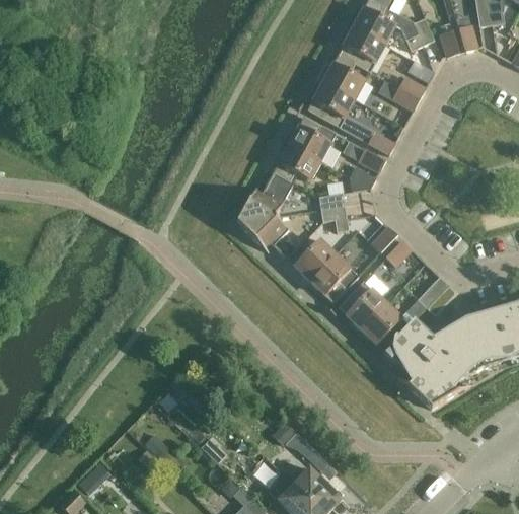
[(385,7),(374,0),(368,0),(354,25),(385,44),(396,24),(400,27),(411,50),(422,45),(413,22),(414,22),(385,7)]
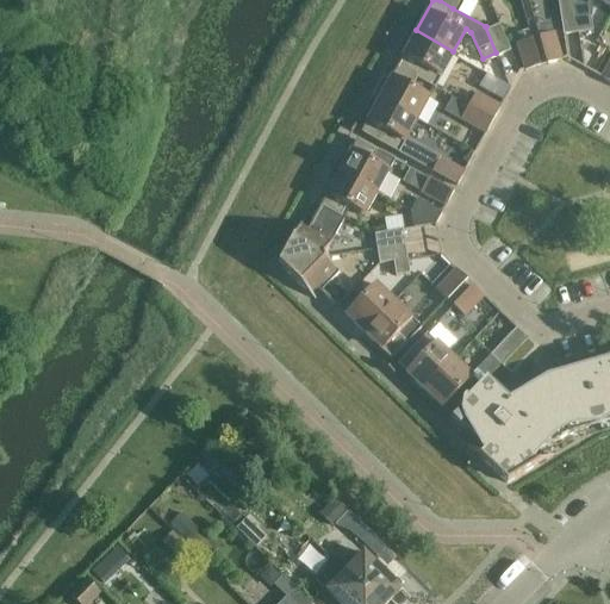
[(558,0),(562,31),(578,29),(576,14),(573,0),(558,0)]
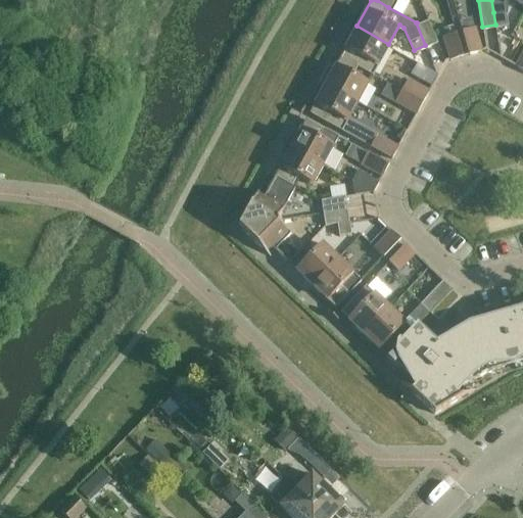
[(493,12),(495,25),(508,22),(507,10),(493,12)]
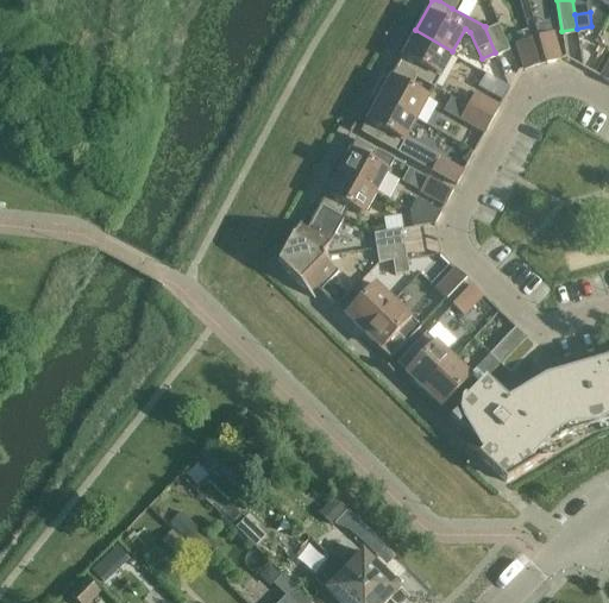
[(484,26),(495,52),(509,46),(498,20),(485,26),(484,26)]
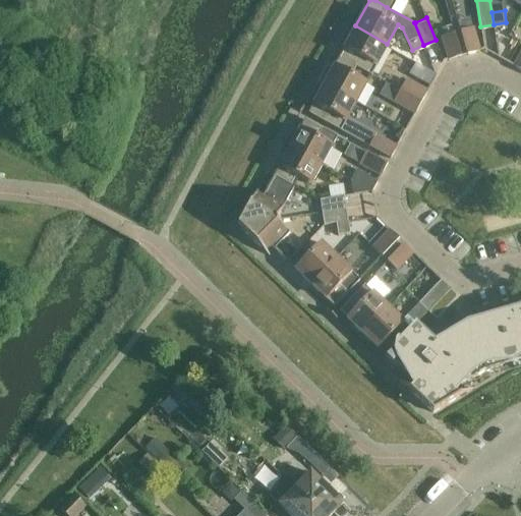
[(458,19),(460,29),(467,52),(479,48),(473,24),(469,25),(468,20),(463,17),(458,19)]
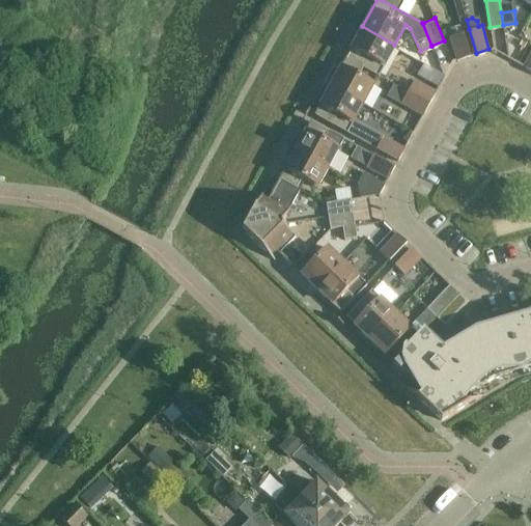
[(449,25),(452,33),(450,34),(457,58),(470,54),(463,30),(460,22),(449,25)]
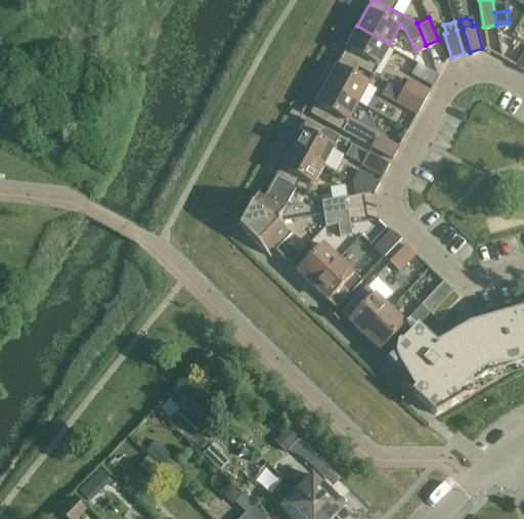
[(357,26),(346,45),(341,54),(358,63),(358,65),(374,73),(389,44),(357,26)]
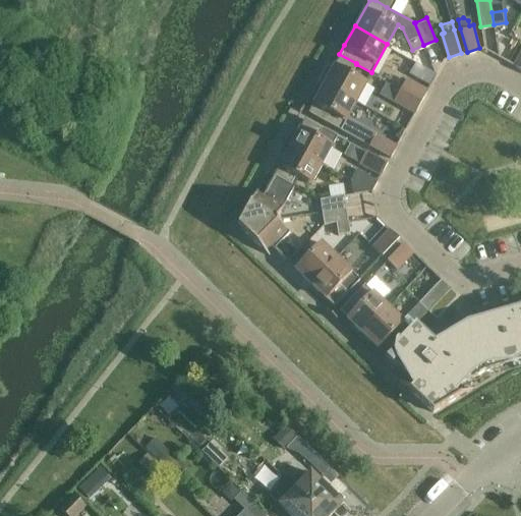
[(324,81),(356,100),(366,80),(351,71),(356,64),(356,63),(339,54),(324,81)]
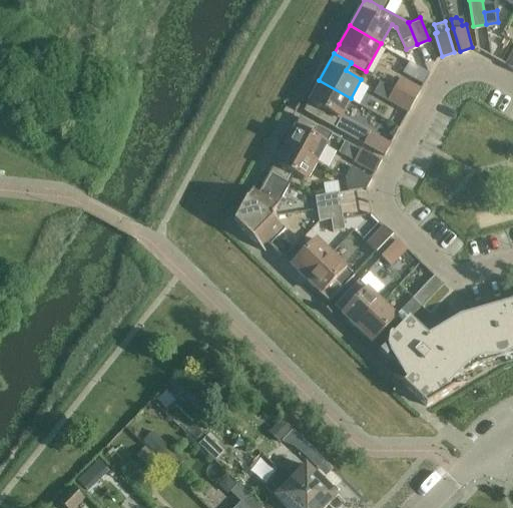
[(394,86),(415,98),(421,86),(400,75),(394,86)]
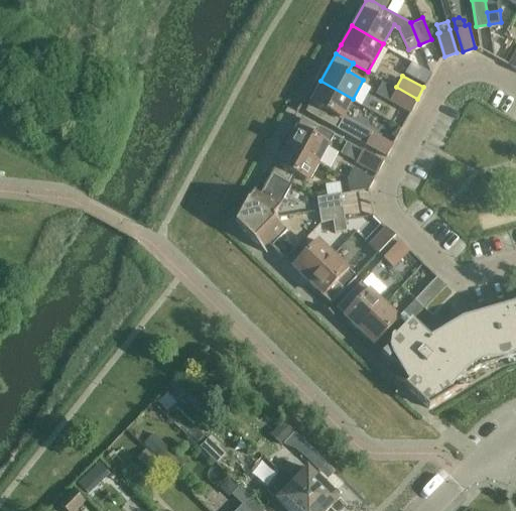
[(353,99),(320,81),(305,109),(387,153),(393,142),(372,131),(344,115),(353,99)]
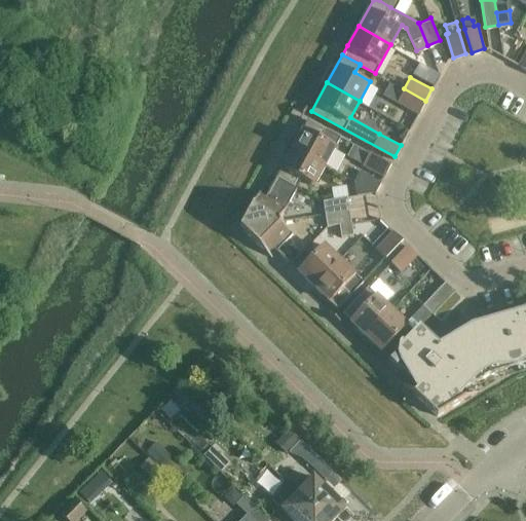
[(425,101),(404,88),(398,100),(419,112),(425,101)]
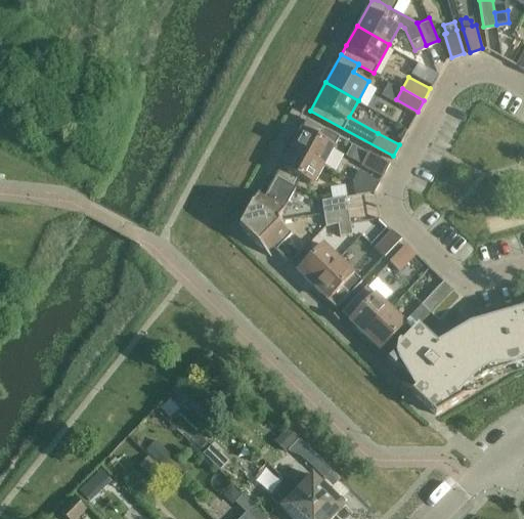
[(291,145),(323,164),(335,144),(319,135),(324,126),(307,117),(291,145)]
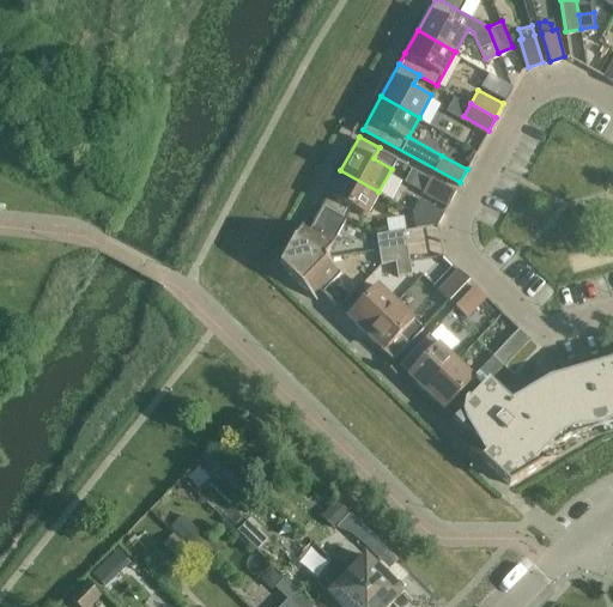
[(322,204),(341,214),(347,204),(366,213),(378,192),(340,170),(322,204)]
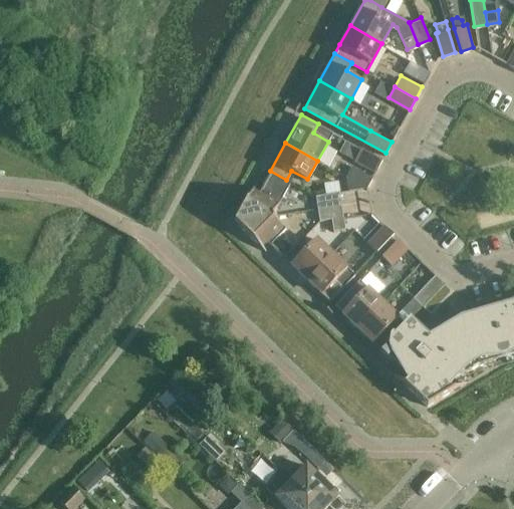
[(375,170),(381,159),(361,147),(354,159),(375,170)]
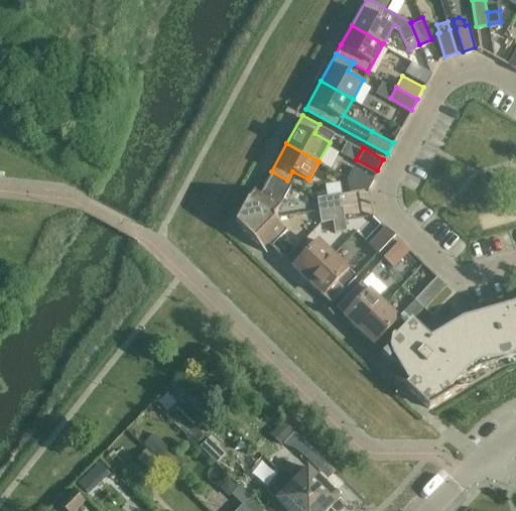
[(349,188),(370,185),(374,176),(353,165),(348,176),(349,188)]
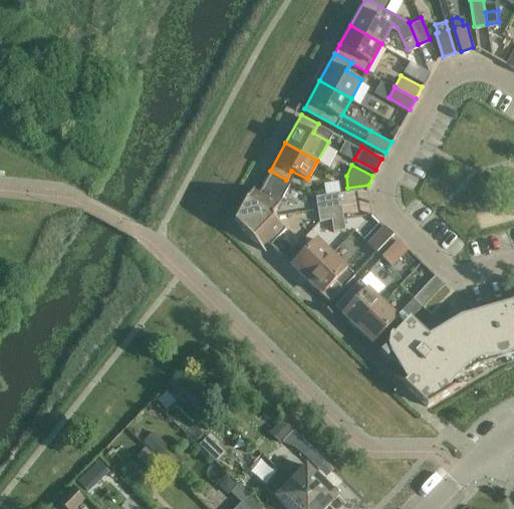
[(252,187),(234,219),(239,218),(273,213),(273,212),(290,182),(286,180),(270,171),(259,191),(252,187)]
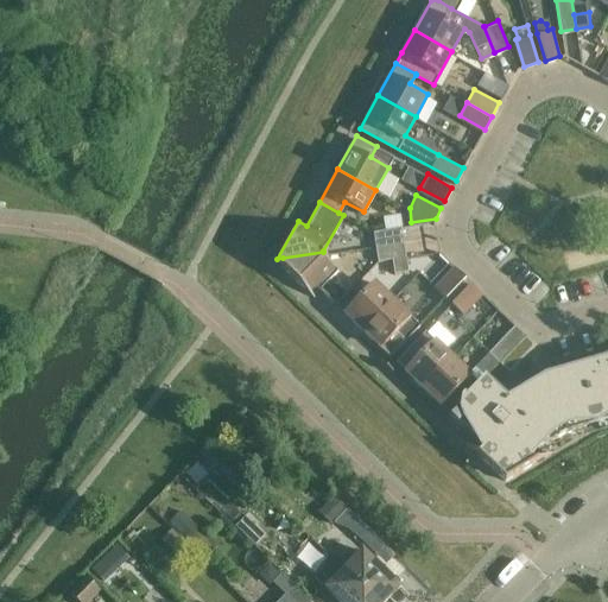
[(387,227),(401,225),(399,210),(385,213),(387,227)]
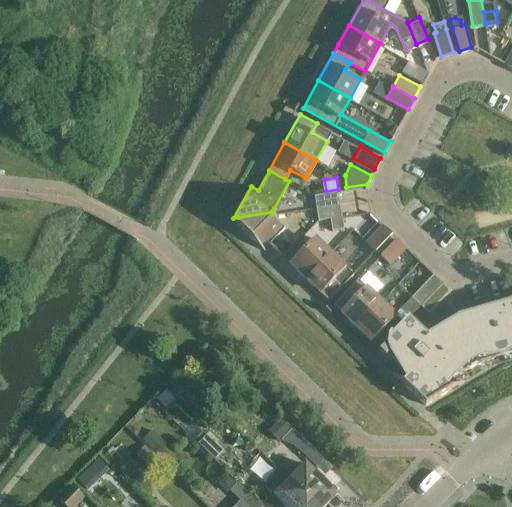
[(316,205),(340,202),(338,189),(326,191),(314,193),(316,205)]
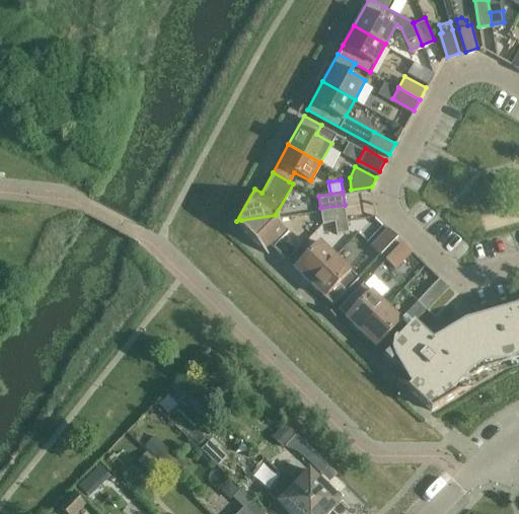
[(345,205),(320,208),(322,221),(335,219),(347,217),(345,205)]
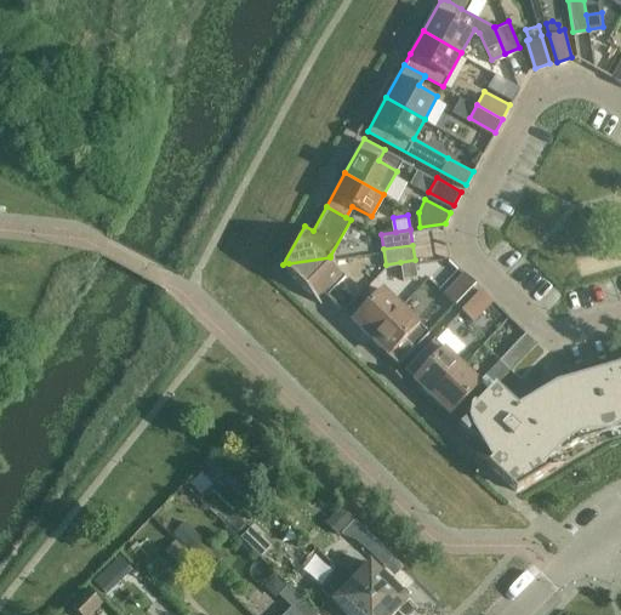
[(330,257),(289,263),(283,265),(315,295),(322,288),(329,295),(330,295),(328,291),(346,273),(330,258),(330,257)]
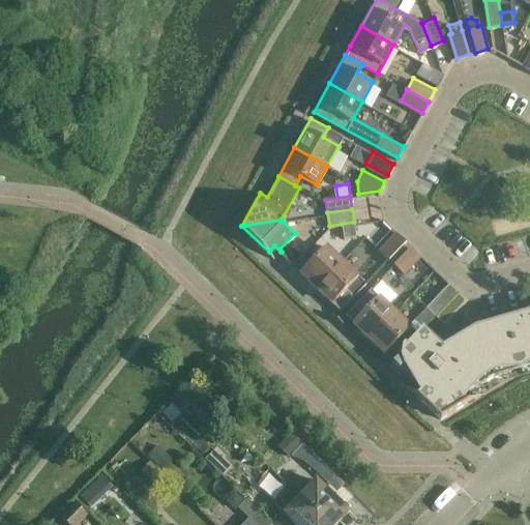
[(310,248),(328,229),(321,221),(302,240),(310,248)]
